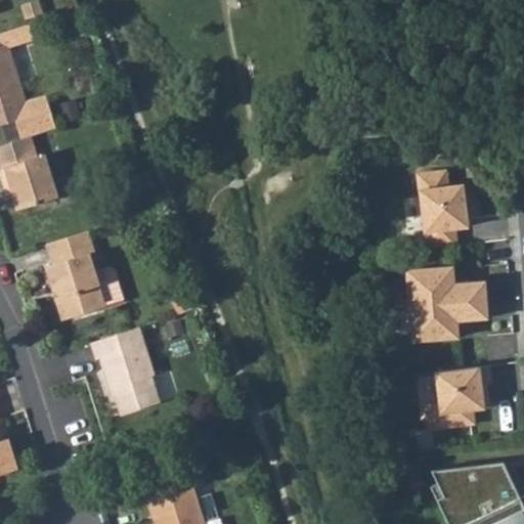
[(2,32),(0,32),(0,126),(14,122),(20,139),(29,136),(54,128),(46,102),(36,97),(24,101),(6,46),(31,38),(26,24),(2,32)]
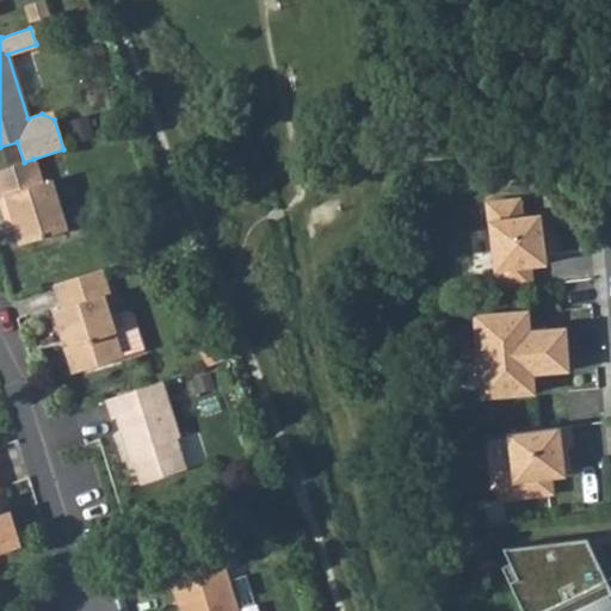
[(24,162),(0,168),(0,207),(4,220),(10,218),(18,245),(67,229),(50,179),(42,183),(34,159),(24,162)]
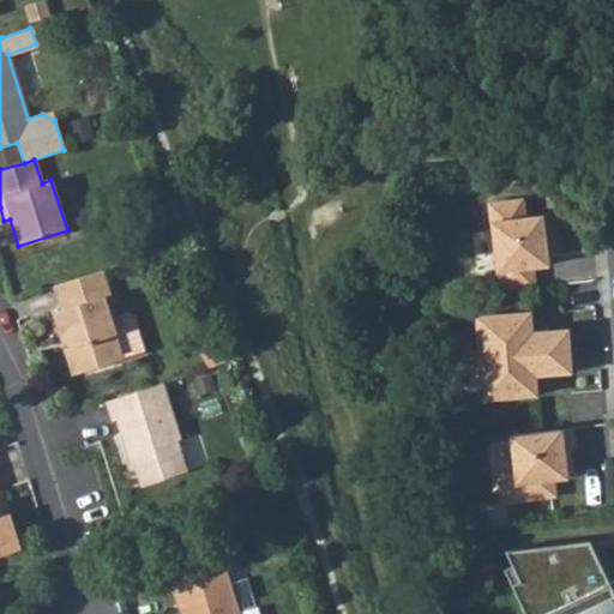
[(488,203),(499,292),(535,287),(533,266),(547,265),(541,216),(524,218),(522,199),(488,203)]
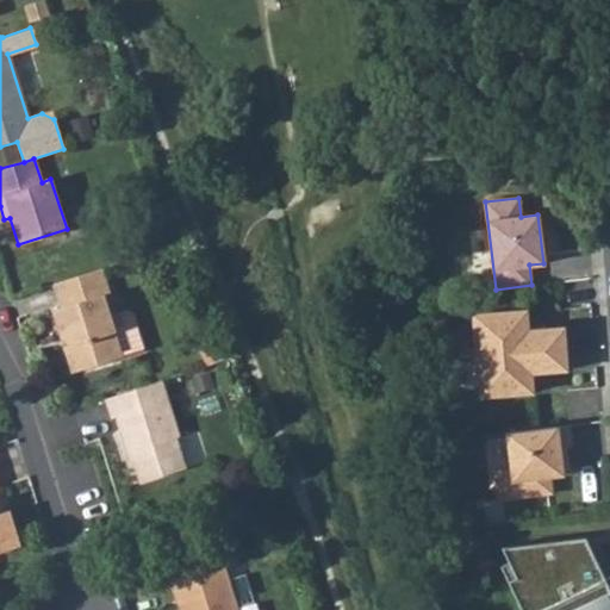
[(122,355),(143,348),(130,311),(124,309),(106,315),(100,297),(109,294),(100,269),(51,284),(60,305),(44,310),(68,375),(122,355)]
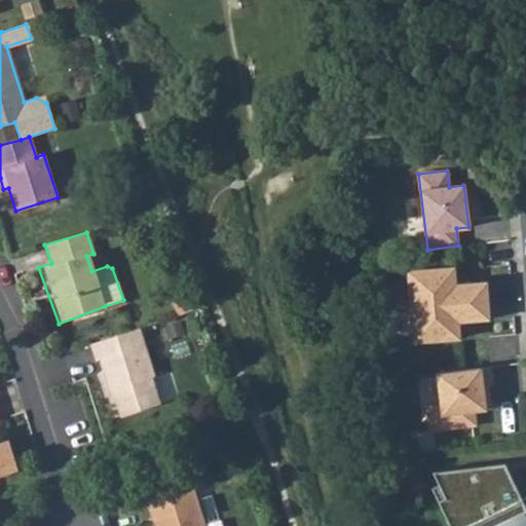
[(447,282),(445,269),(401,274),(409,344),(454,339),(452,328),(457,322),(482,318),(478,283),(452,286),(447,282)]
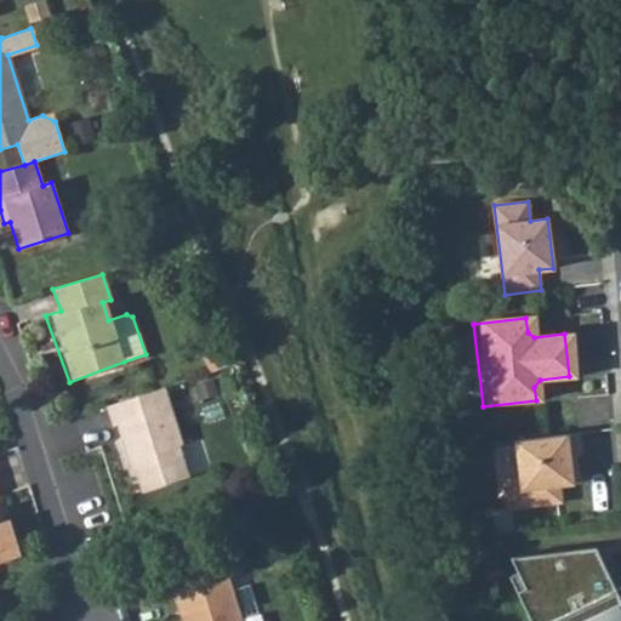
[(164,387),(104,406),(110,425),(113,425),(125,460),(127,460),(137,491),(187,476),(177,444),(181,443),(164,387)]
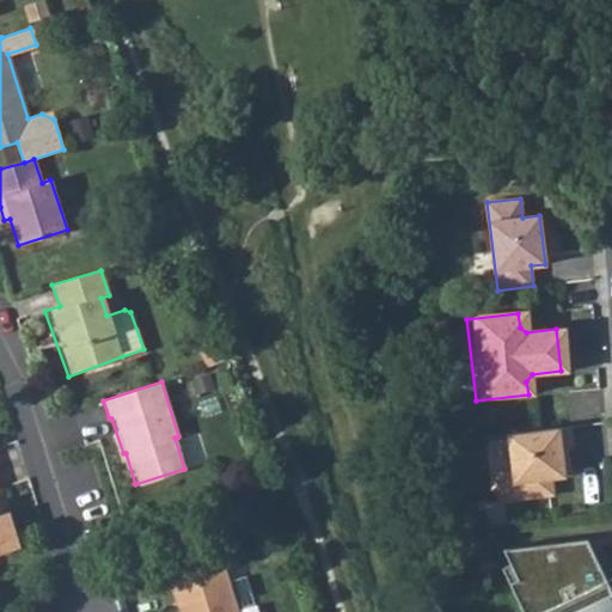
[(496,471),(500,500),(552,494),(550,477),(563,476),(560,450),(567,448),(573,447),(570,426),(508,433),(512,470),(496,471)]
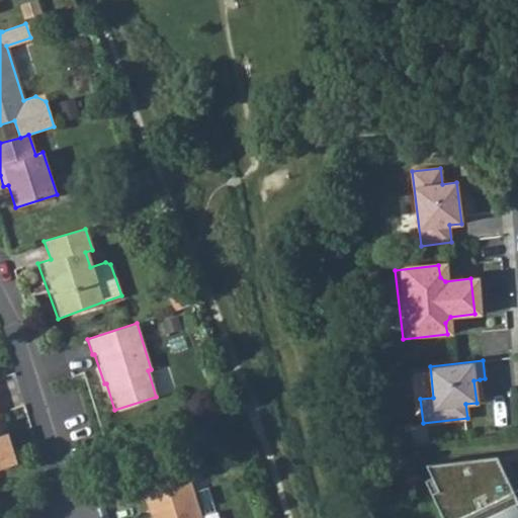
[(483,402),(480,379),(473,380),(477,403),(483,402)]
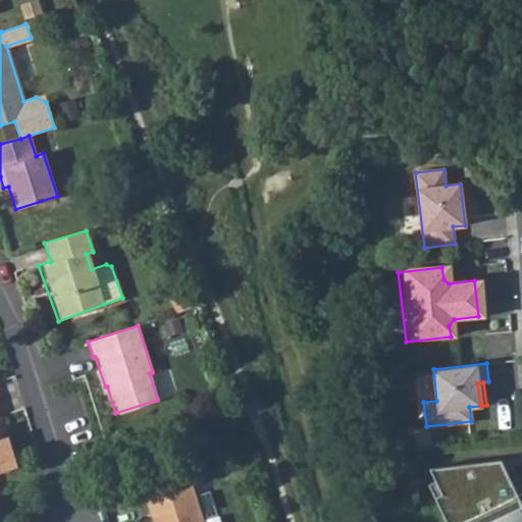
[(0,474),(15,470),(6,440),(0,441),(0,474)]
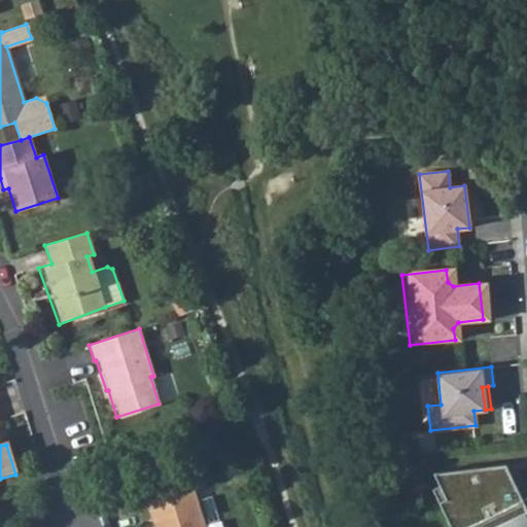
[(503,465),(431,473),(437,487),(430,490),(447,526),(526,526),(526,498),(515,471),(507,475),(503,465)]
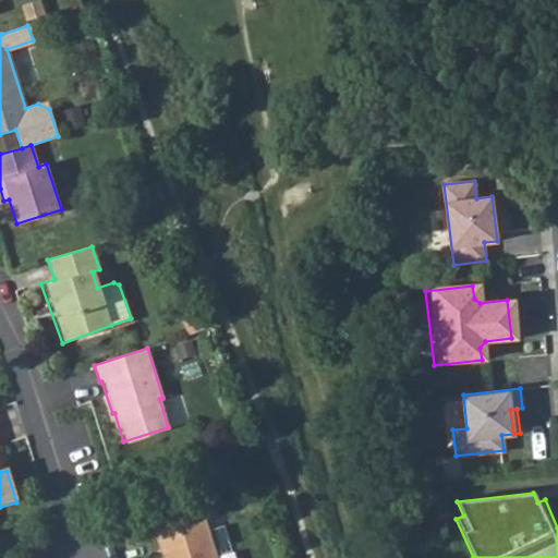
[(217,557),(215,548),(202,508),(154,523),(165,557),(217,557)]
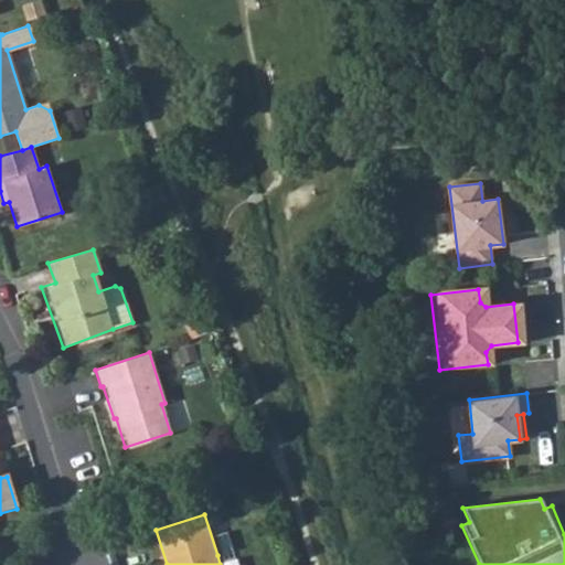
[(236,564),(233,552),(217,555),(220,564),(236,564)]
